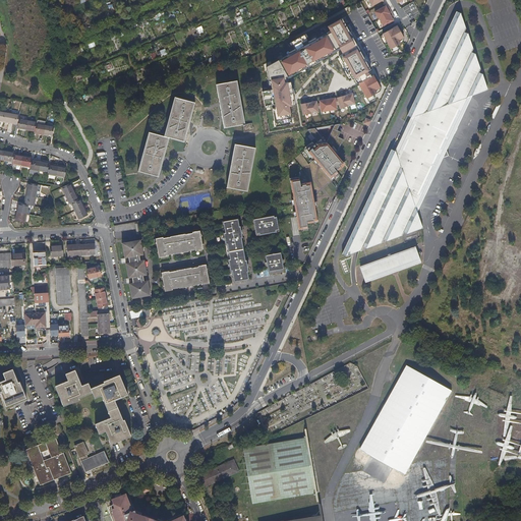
[(373,12),(382,26),(394,19),(392,17),(393,17),(386,5),(373,12)]
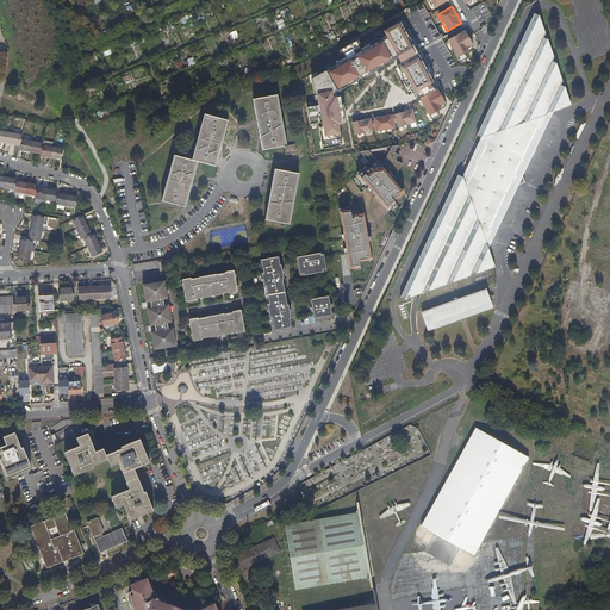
[(573,105),(537,10),(478,135),(484,132),(553,111),(573,105)]
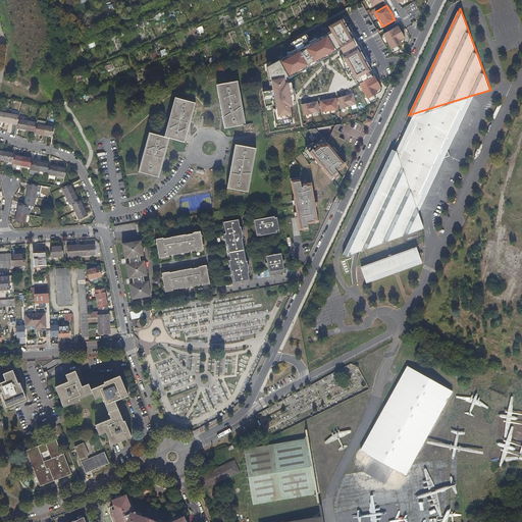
[(399,25),(383,34),(392,49),(402,44),(400,41),(405,38),(399,25)]
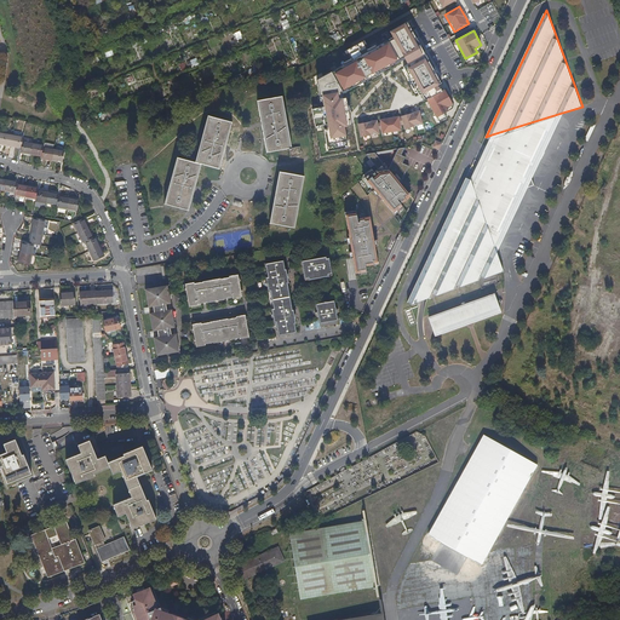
[(329,36),(332,42),(340,38),(338,33),(329,36)]
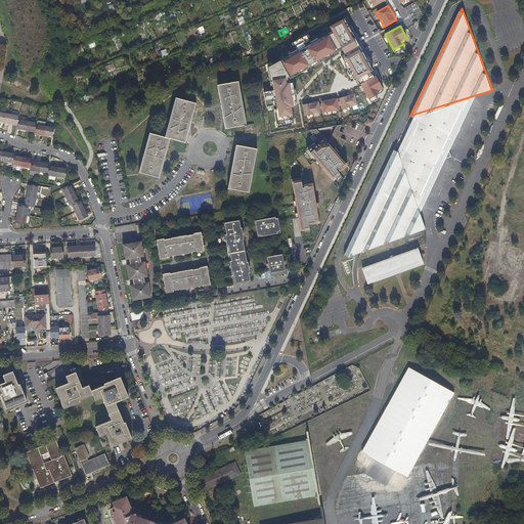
[(376,76),(361,84),(369,99),(380,94),(378,90),(383,88),(376,76)]
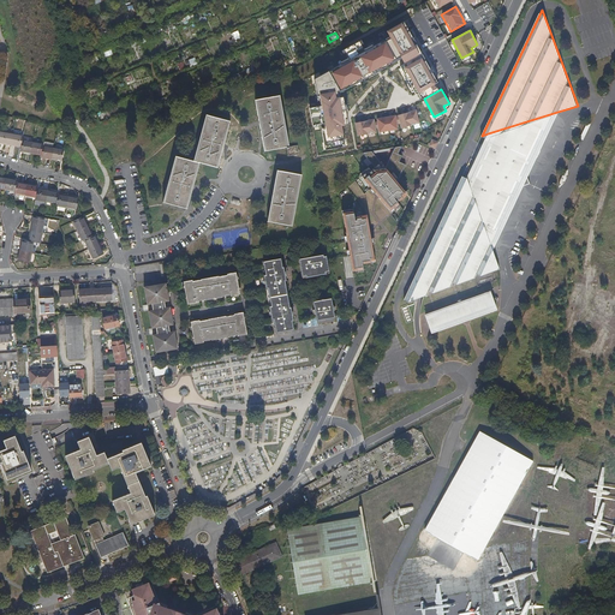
[(290,148),(280,97),(256,101),(264,153),(287,149),(288,156),(299,155),(298,147),(290,148)]
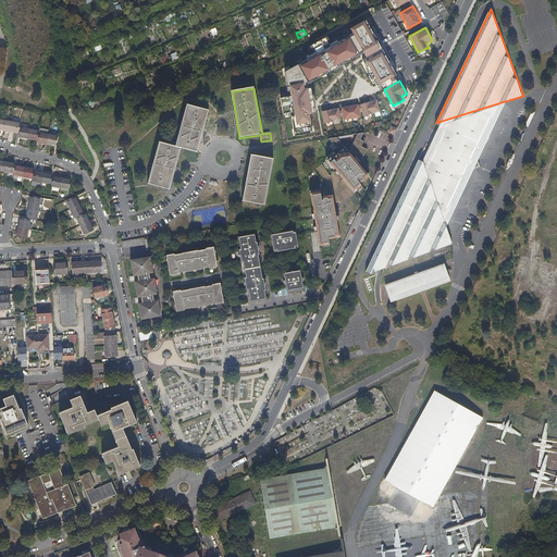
[(361,116),(380,112),(376,100),(341,109),(343,121),(361,116)]
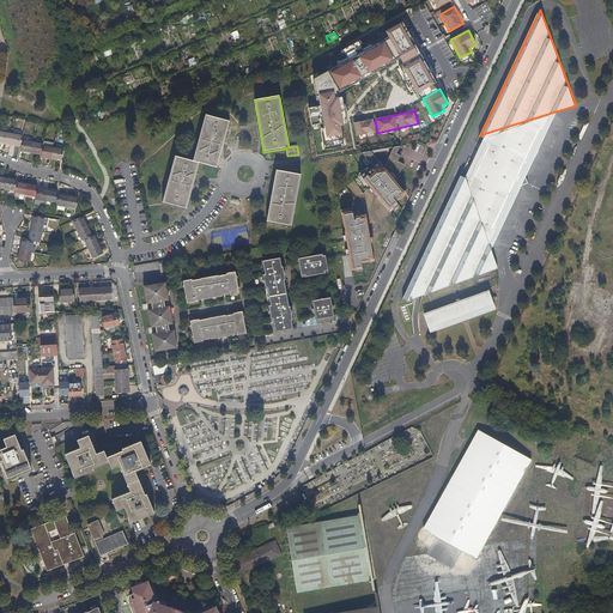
[(486,133),(463,175),(491,249),(556,111),(486,133)]
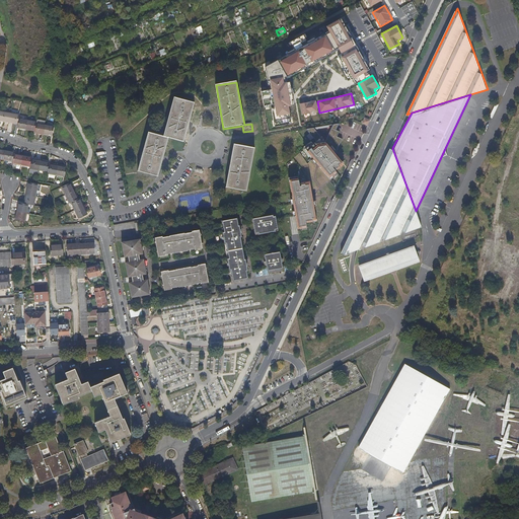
[(148,133),(138,171),(158,177),(168,138),(183,142),(195,103),(174,98),(163,137),(148,133)]
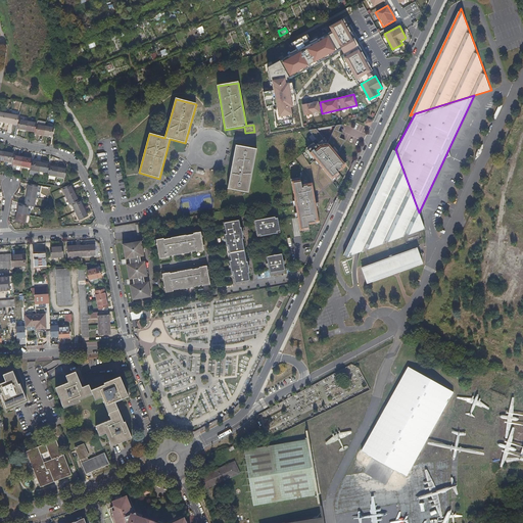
[(303,116),(320,113),(318,101),(301,104),(303,116)]
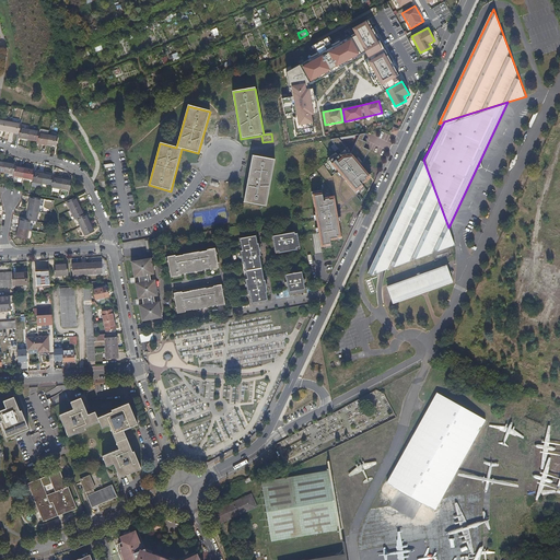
[(0,121),(0,131),(18,135),(16,139),(37,142),(36,144),(56,148),(58,138),(38,135),(38,132),(19,129),(20,125),(0,121)]
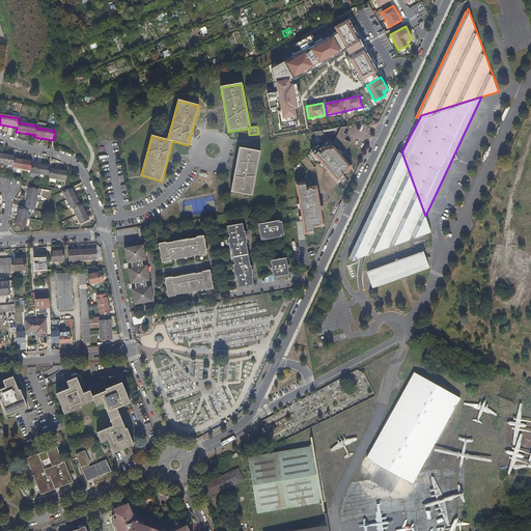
[(372,120),(370,127),(375,129),(379,122),(372,120)]
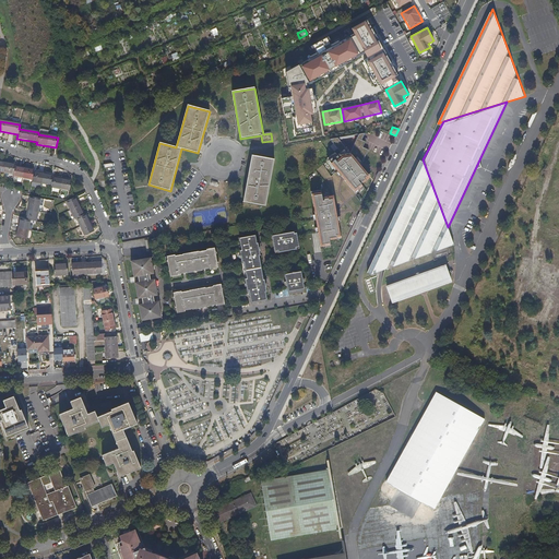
[(339,139),(330,140),(341,153),(339,155),(336,154),(329,161),(357,193),(363,188),(360,185),(369,177),(360,167),(368,150),(364,147),(366,143),(361,141),(366,133),(359,134),(351,153),(339,139)]
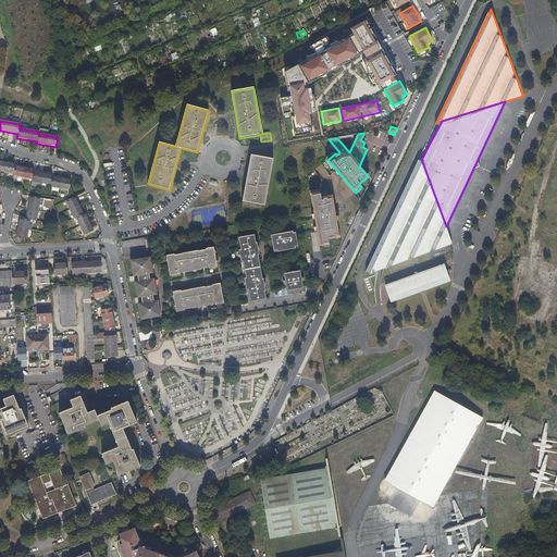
[(243,201),(264,206),(273,159),(251,155),(243,201)]
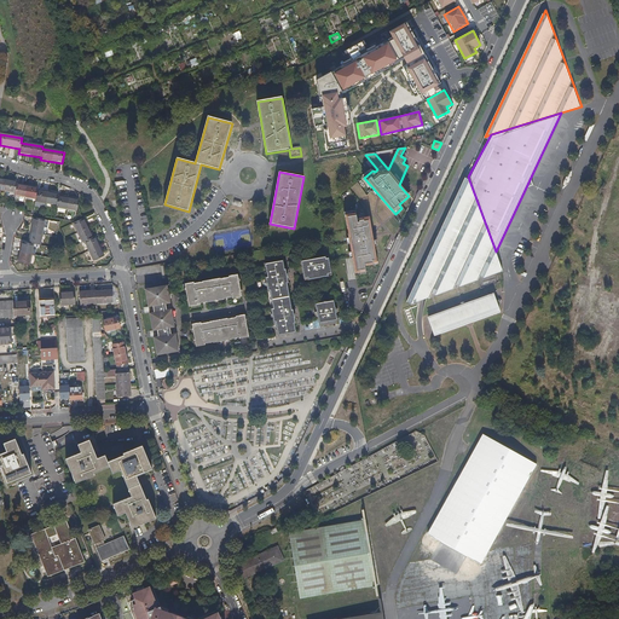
[(468,177),(466,175),(406,301),(424,295),(502,270),(496,252),(468,177)]
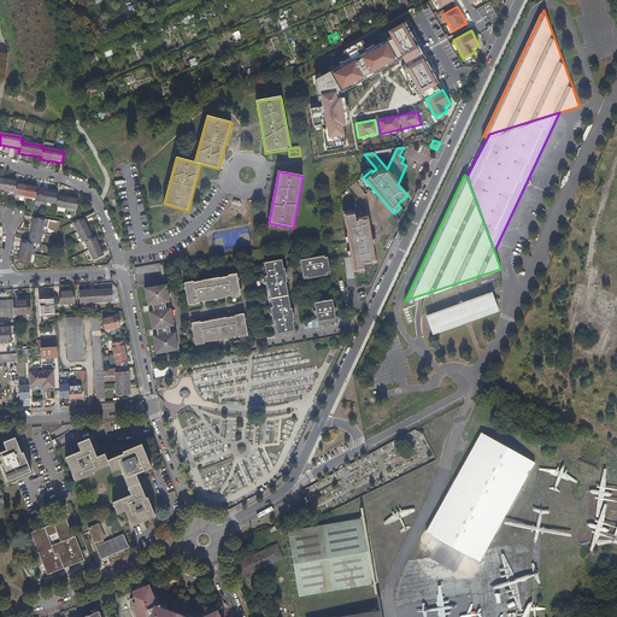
[(0,188),(15,192),(13,194),(35,199),(34,201),(56,205),(54,207),(76,212),(78,201),(57,197),(57,194),(36,191),(36,188),(16,183),(17,181),(0,177),(0,188)]
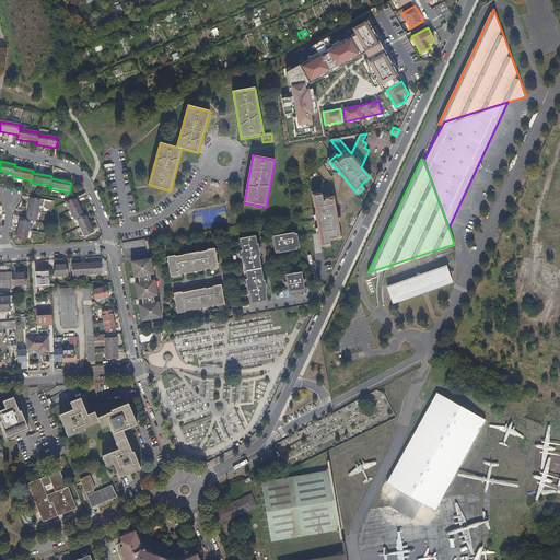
[(321,191),(312,193),(321,249),(330,248),(329,241),(340,238),(334,197),(323,199),(321,191)]
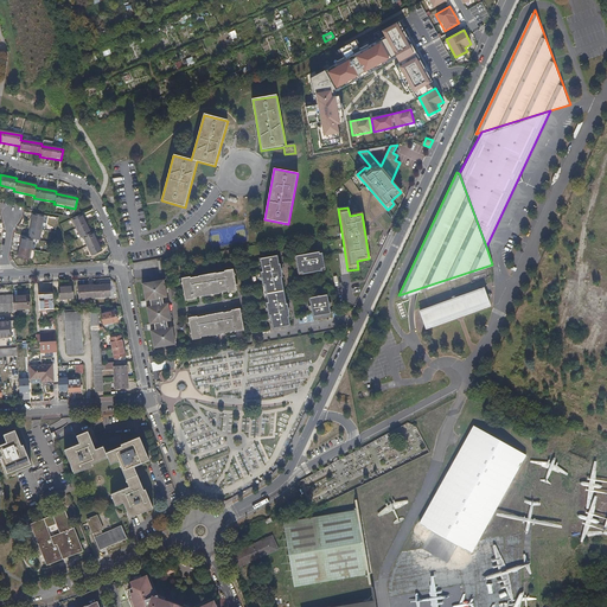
[(21,238),(17,259),(27,261),(32,241),(38,242),(43,217),(32,215),(27,240),(21,238)]
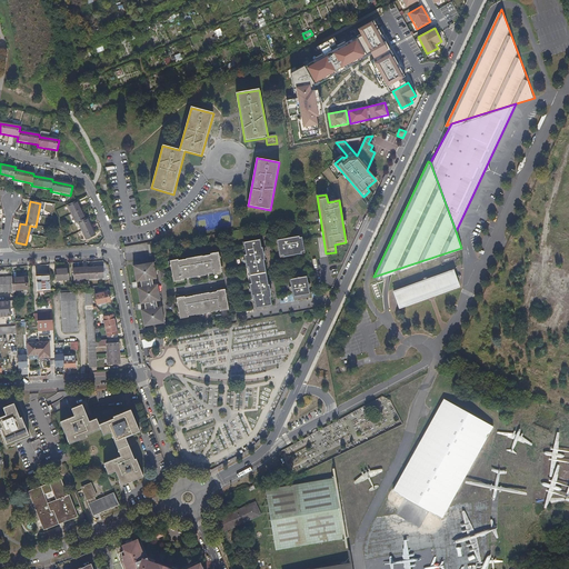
[(77,202),(67,207),(75,225),(77,223),(86,241),(95,237),(87,219),(85,220),(77,202)]
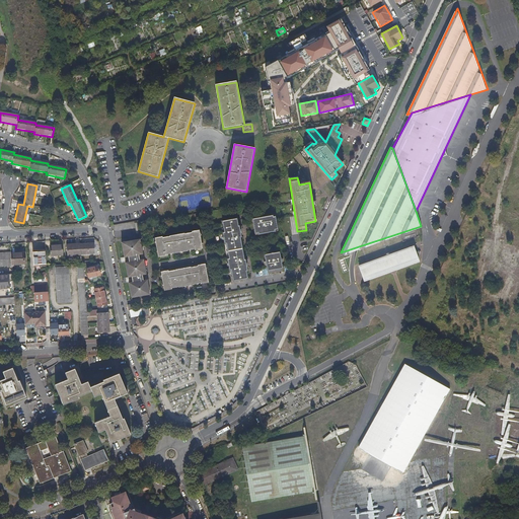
[(273,216),(252,219),(255,234),(258,233),(258,235),(275,232),(275,230),(278,229),(276,216),(273,217),(273,216)]
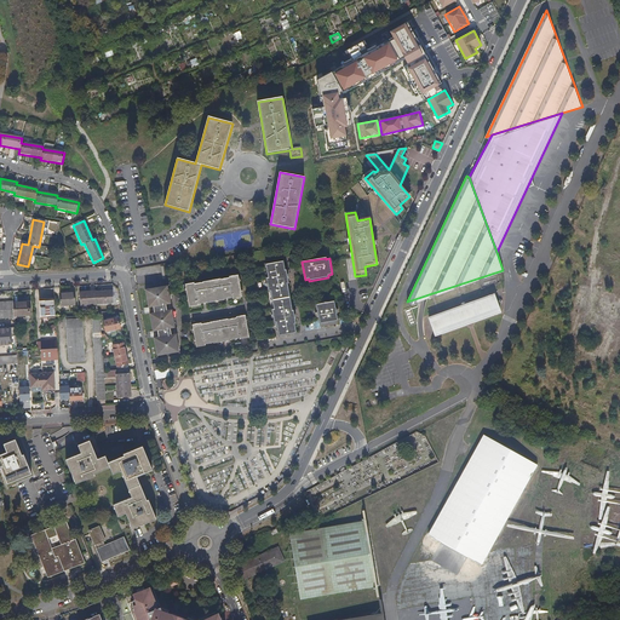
[(273,309),(276,331),(279,331),(280,337),(297,333),(296,323),(297,323),(296,319),(294,314),(293,310),(292,310),(287,283),(288,283),(287,279),(287,276),(287,274),(286,269),(285,270),(283,260),(265,264),(267,269),(264,270),(269,291),(270,291),(274,309),(273,309)]
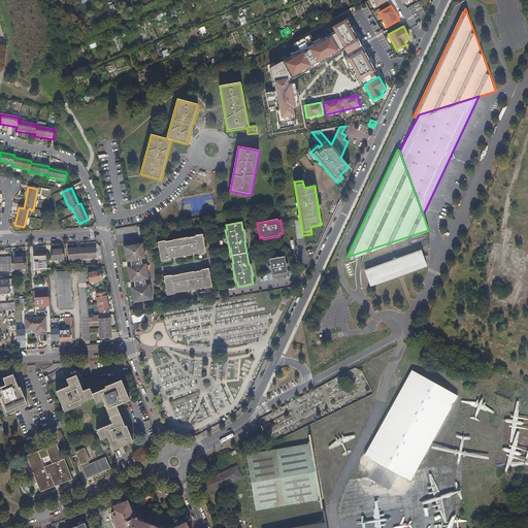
[(166,241),(158,242),(161,262),(169,260),(169,259),(176,258),(182,257),(182,255),(186,254),(187,257),(192,256),(192,255),(199,254),(199,255),(206,254),(203,234),(195,236),(196,237),(188,238),(188,237),(173,240),(173,241),(166,242),(166,241)]
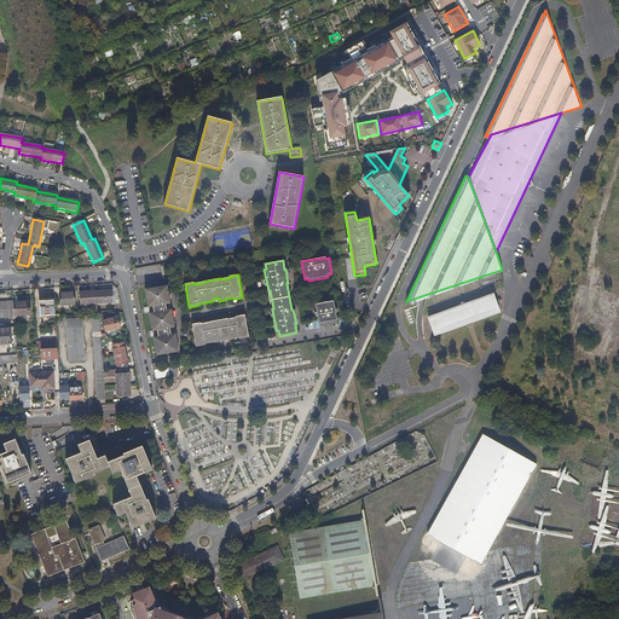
[(166,305),(171,304),(168,287),(146,290),(149,308),(154,307),(155,313),(150,314),(154,331),(158,331),(160,337),(155,339),(157,353),(161,352),(162,356),(177,353),(175,350),(179,348),(177,334),(172,335),(171,329),(175,328),(174,322),(172,323),(171,317),(173,317),(172,310),(167,311),(166,305)]
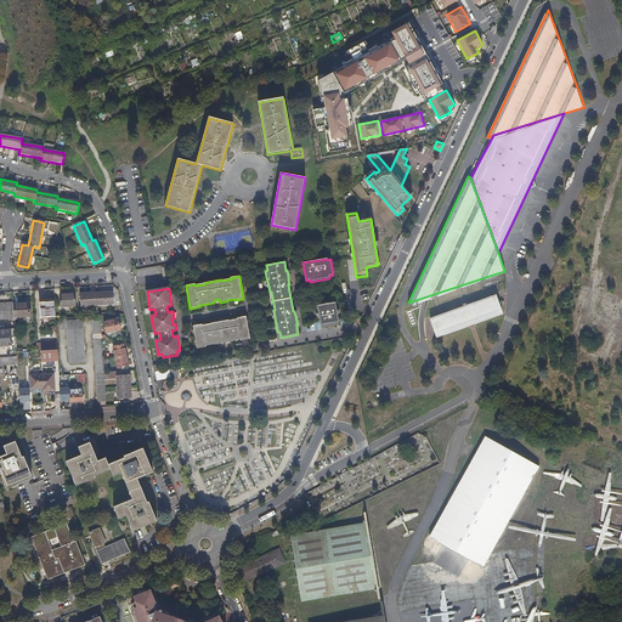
[(112,293),(79,295),(80,307),(113,305),(112,293)]
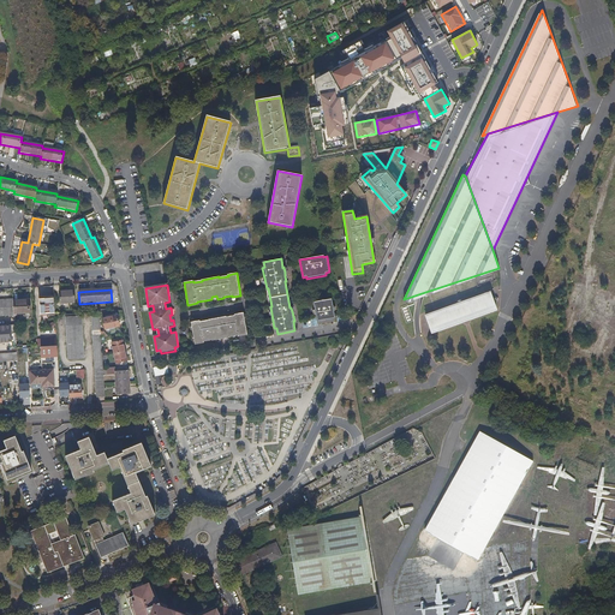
[(491,291),(425,314),(431,333),(497,309),(491,291)]
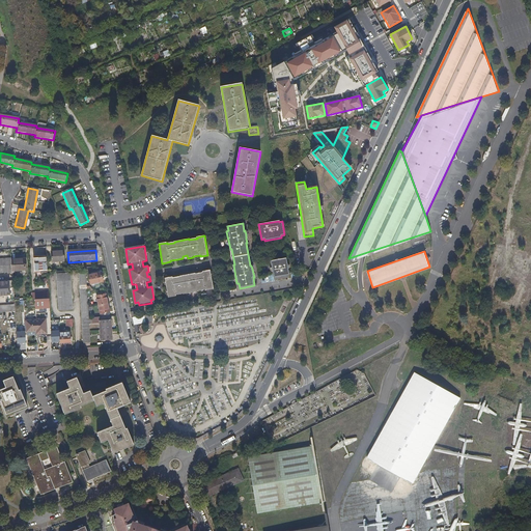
[(64,262),(63,252),(51,253),(51,263),(64,262)]
